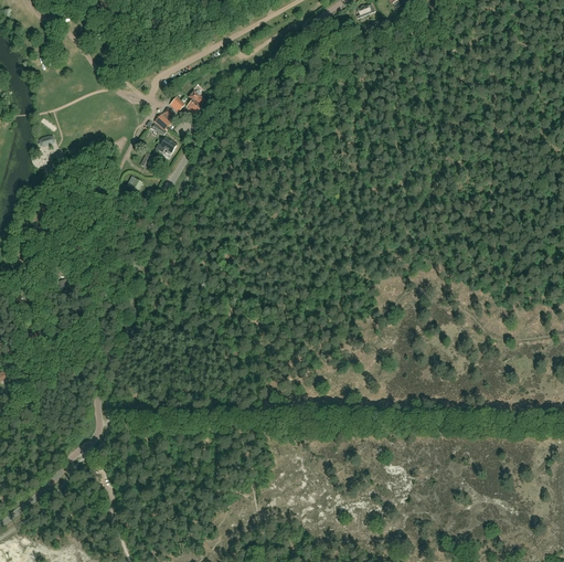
[(93,4),(100,10),(106,4),(100,0),(96,0),(93,4)]
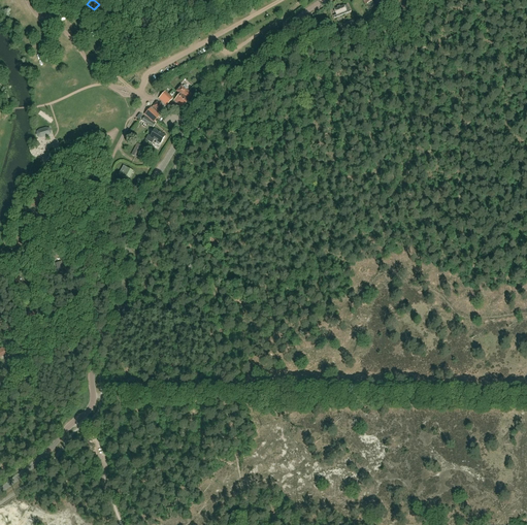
[(336,4),(337,6),(333,7),(335,12),(333,13),(334,17),(350,9),(349,6),(348,7),(346,2),(343,4),(342,3),(339,5),(338,3),(336,4)]
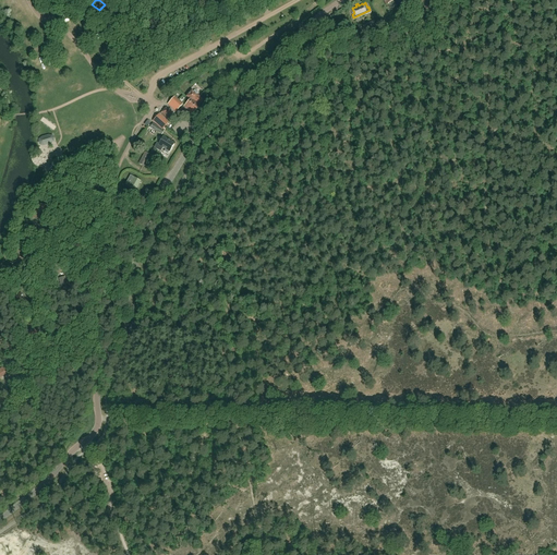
[(370,32),(377,29),(373,17),(364,20),(365,25),(367,24),(370,32)]
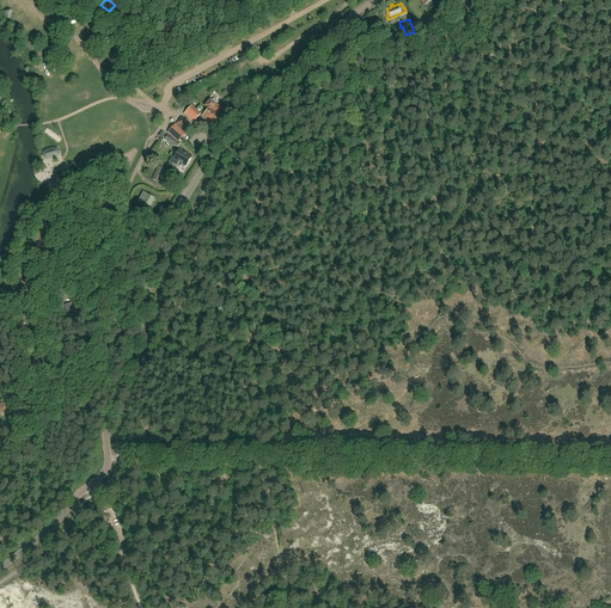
[(215,102),(214,100),(215,99),(215,98),(213,96),(212,96),(211,97),(209,97),(202,104),(206,106),(201,114),(211,122),(218,114),(217,112),(222,106),(217,102),(215,102)]
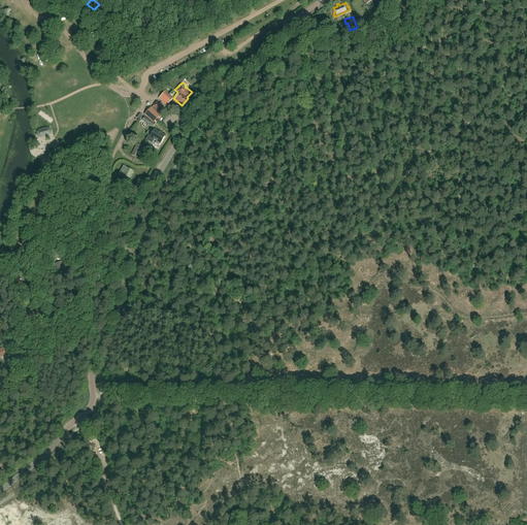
[(172,96),(164,89),(158,96),(166,103),(172,96)]
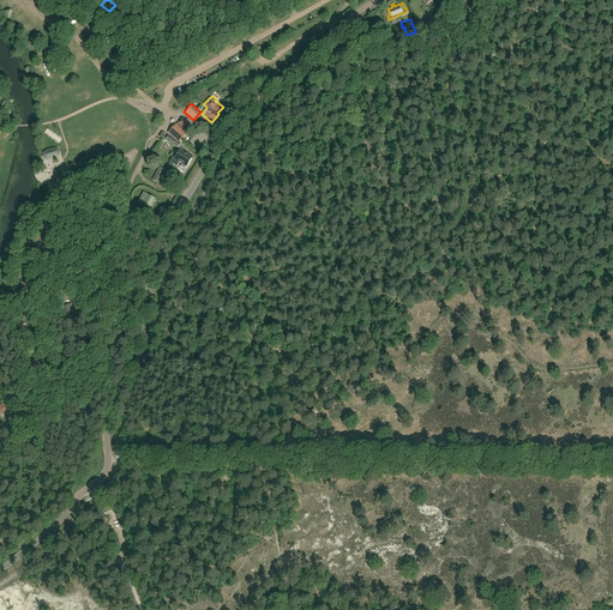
[(181,115),(172,126),(168,130),(178,138),(191,124),(181,115)]
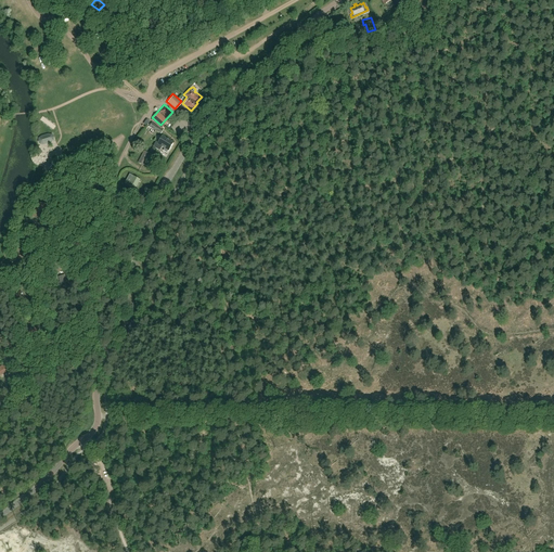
[(147,124),(160,131),(163,127),(151,119),(147,124)]
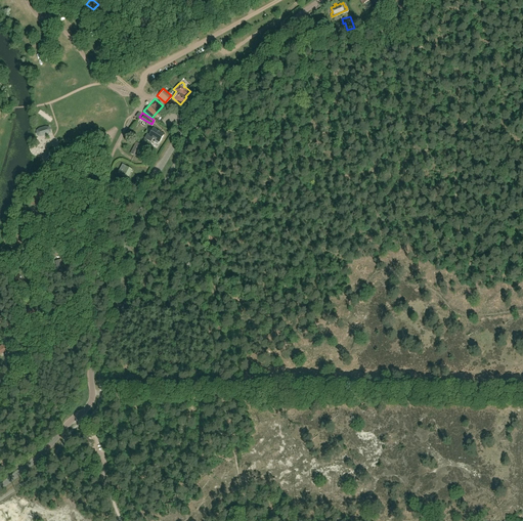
[(40,129),(42,130),(43,131),(44,130),(46,130),(47,129),(47,128),(48,126),(47,125),(47,124),(46,123),(44,122),(43,122),(42,122),(41,123),(40,124),(39,126),(39,127),(40,128),(40,129)]
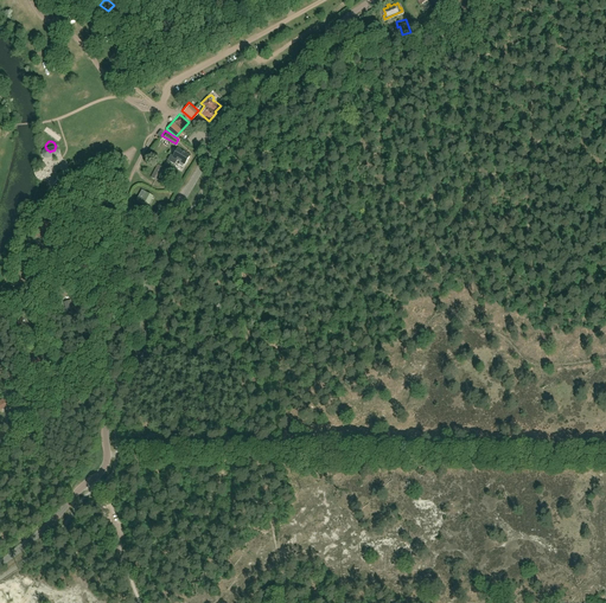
[(177,158),(178,159),(177,161),(182,164),(183,161),(184,162),(190,153),(177,145),(172,153),(170,151),(166,156),(173,161),(177,158)]
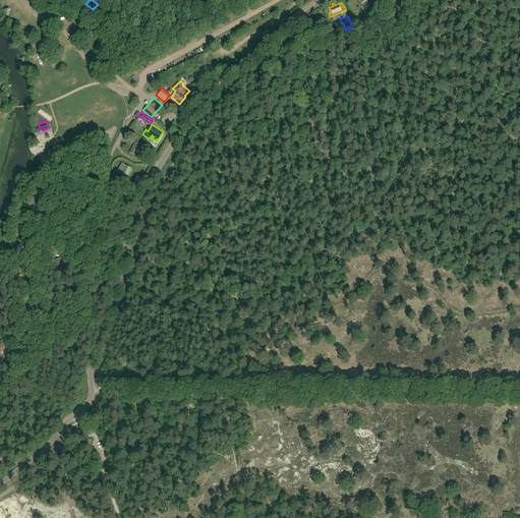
[(128,150),(132,152),(138,141),(134,139),(128,150)]
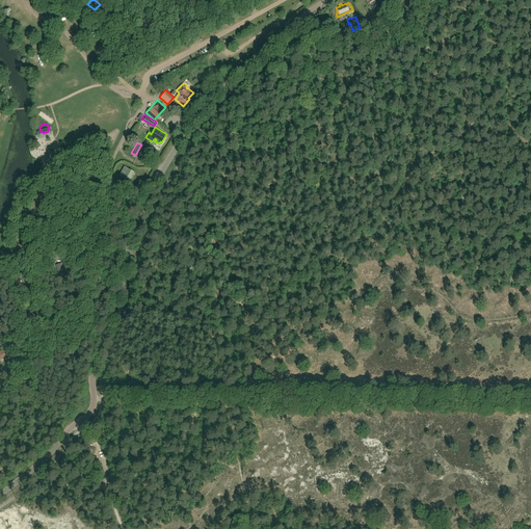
[(87,149),(85,151),(82,153),(83,153),(82,154),(85,158),(86,157),(87,158),(91,154),(87,149)]
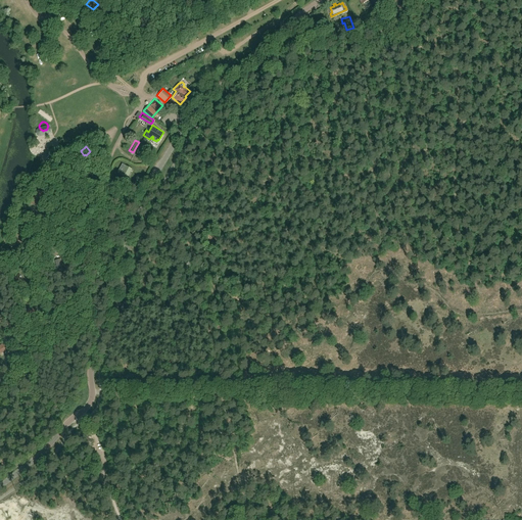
[(51,148),(49,149),(43,153),(42,155),(43,156),(44,158),(45,159),(47,159),(48,158),(54,154),(55,153),(55,151),(54,150),(52,149),(51,148)]
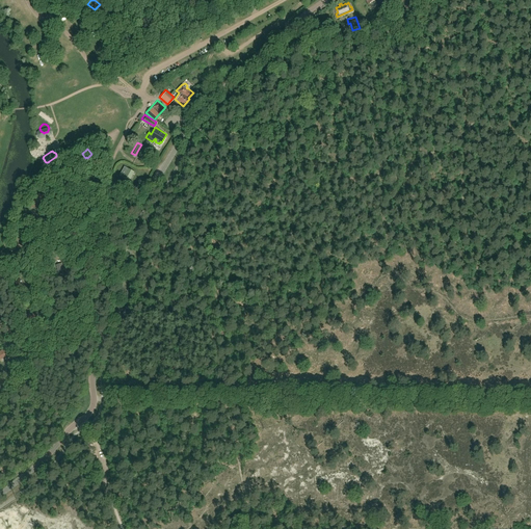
[(124,164),(118,173),(123,175),(129,178),(133,169),(124,164)]
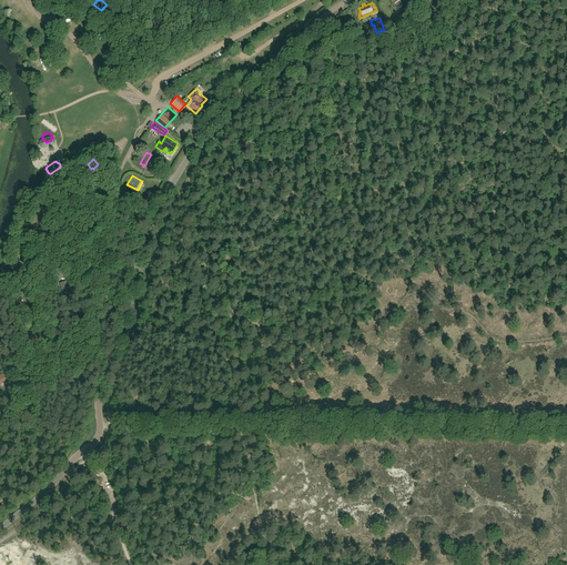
[(46,212),(48,207),(40,204),(38,210),(39,210),(38,215),(43,218),(44,212),(46,212)]
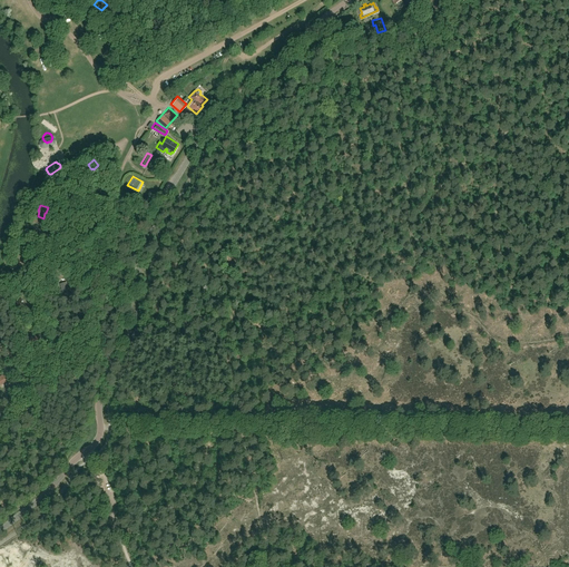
[(66,280),(59,282),(60,286),(59,287),(58,287),(59,291),(61,291),(68,290),(66,280)]
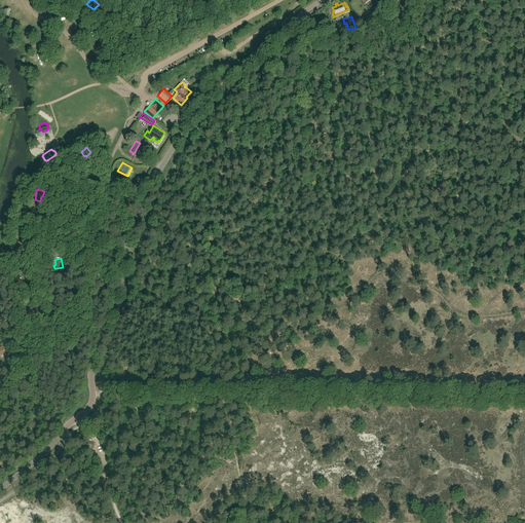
[(10,281),(14,278),(15,284),(21,282),(17,273),(10,276),(10,281)]
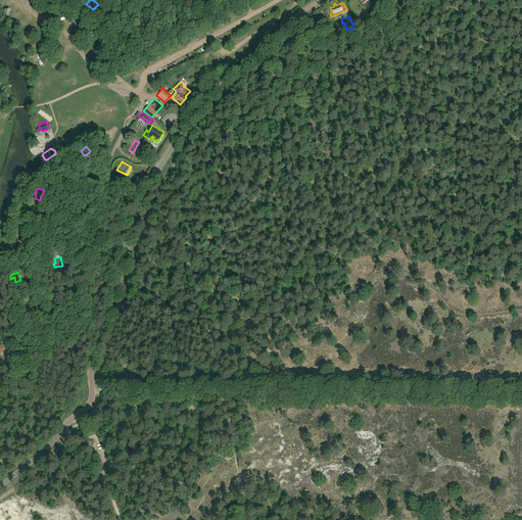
[(28,305),(28,304),(22,306),(26,315),(30,314),(30,312),(36,311),(34,304),(28,305)]
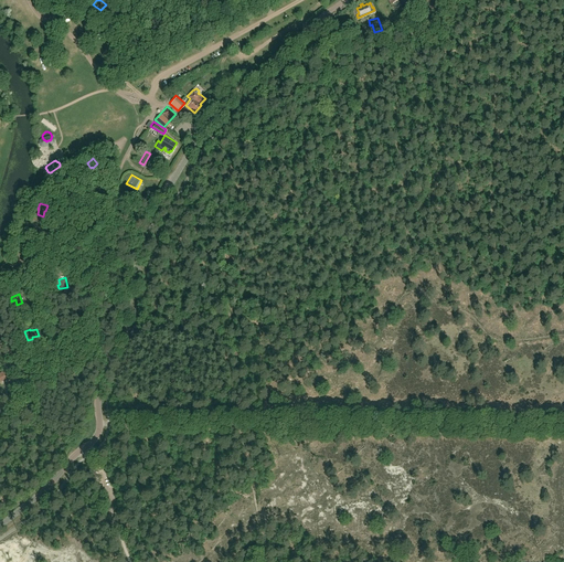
[(33,407),(34,404),(28,402),(27,404),(28,405),(28,409),(25,407),(24,414),(32,414),(33,409),(32,409),(32,406),(33,407)]
